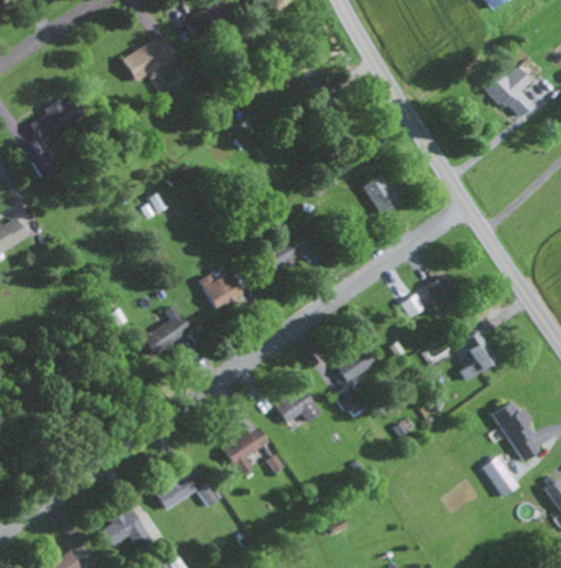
[(214,0),(200,7),(210,27),(226,18),(217,0),(214,0)]
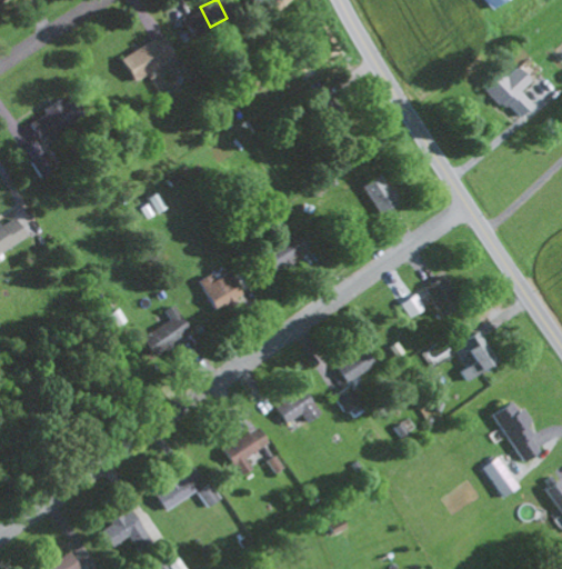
[(122,58),(134,81),(150,73),(151,73),(179,59),(166,35),(122,58)]
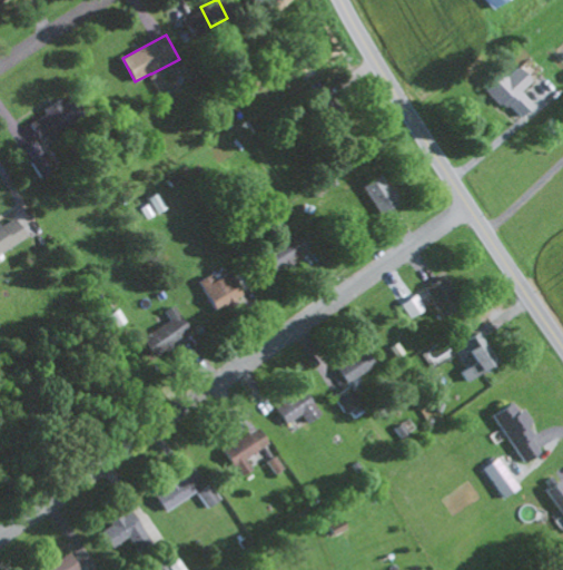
[(487,87),(521,119),(535,104),(523,91),(534,80),(520,66),(510,76),(501,67),(492,77),(495,79),(487,87)]
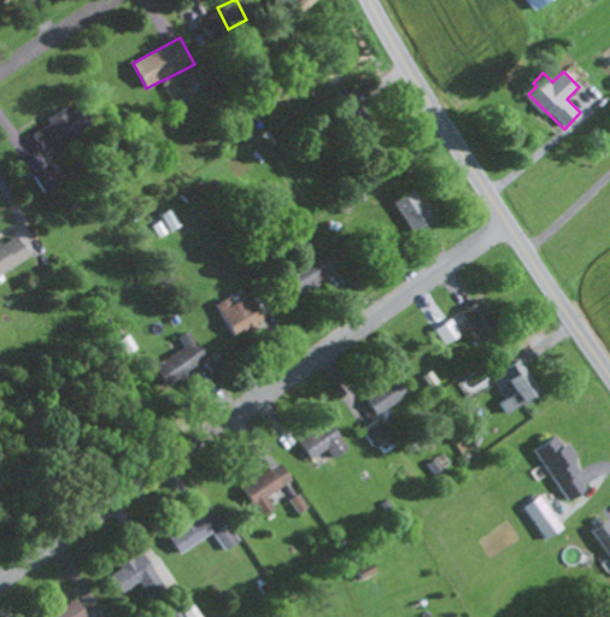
[(48,118),(51,123),(34,133),(48,157),(87,134),(69,105),(48,118)]
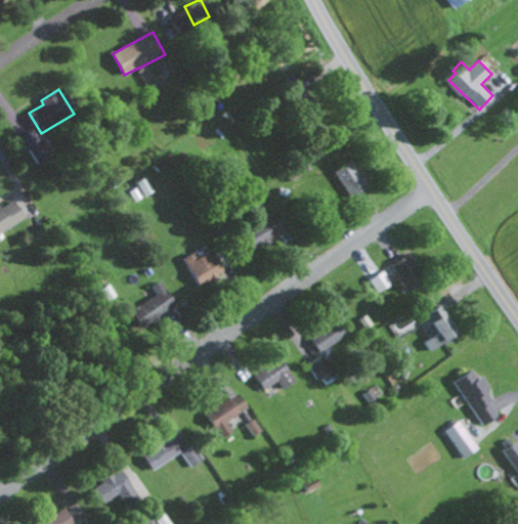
[(39,163),(53,155),(45,138),(30,146),(39,163)]
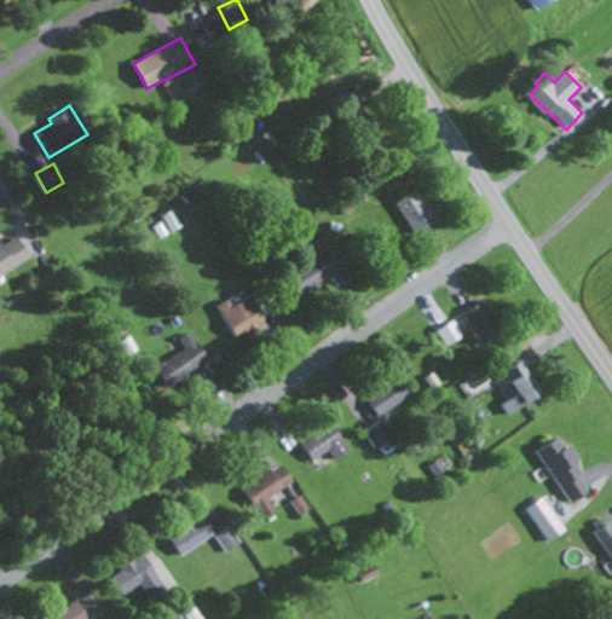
[(396,202),(415,233),(437,220),(417,189),(396,202)]
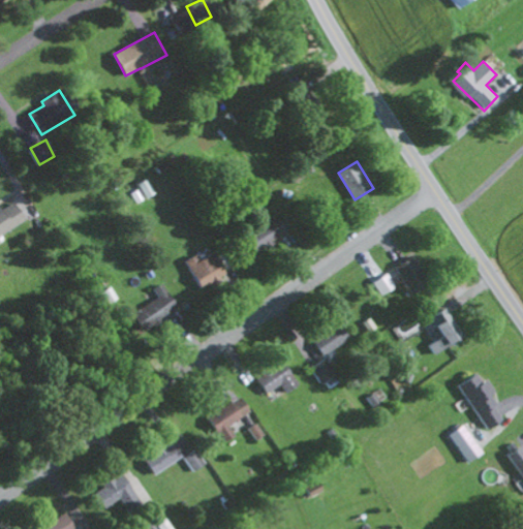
[(148,198),(157,192),(149,178),(140,183),(148,198)]
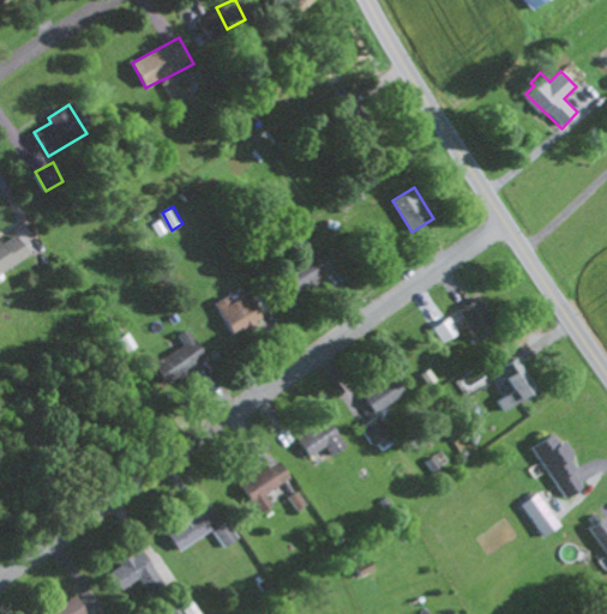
[(0,274),(30,258),(18,234),(0,242),(0,274)]
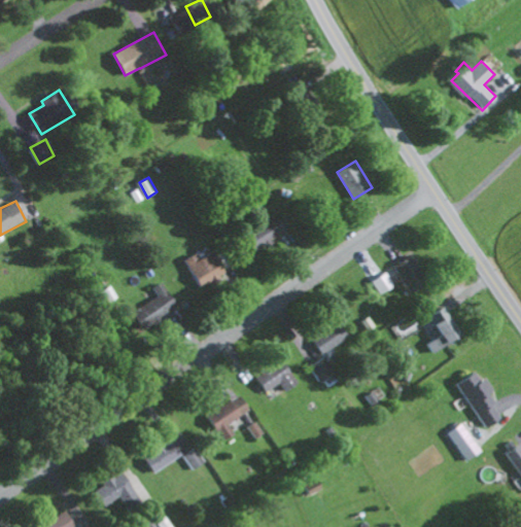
[(287,234),(280,217),(244,233),(251,249),(287,234)]
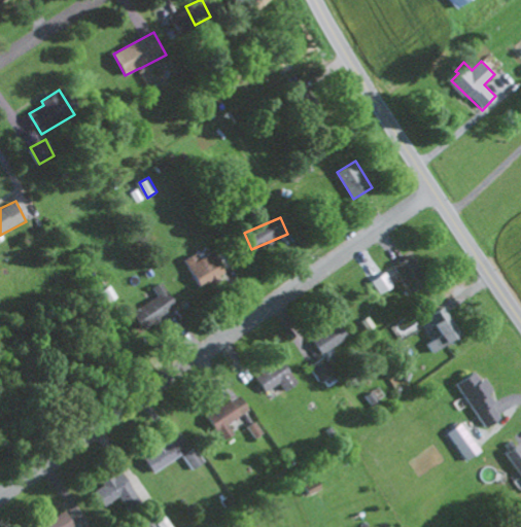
[(185,258),(199,286),(227,274),(215,250),(199,257),(197,253),(185,258)]
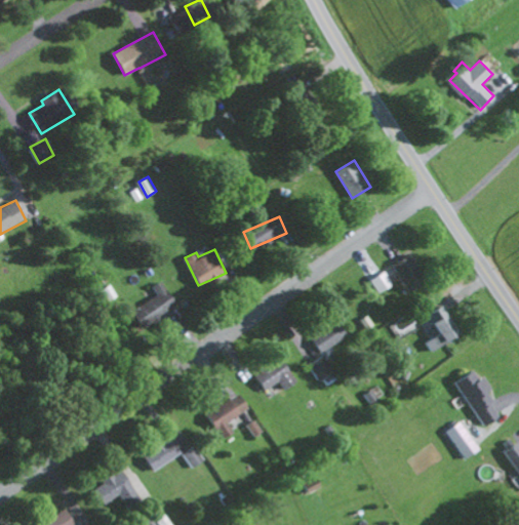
[(428,281),(414,253),(394,263),(407,290),(428,281)]
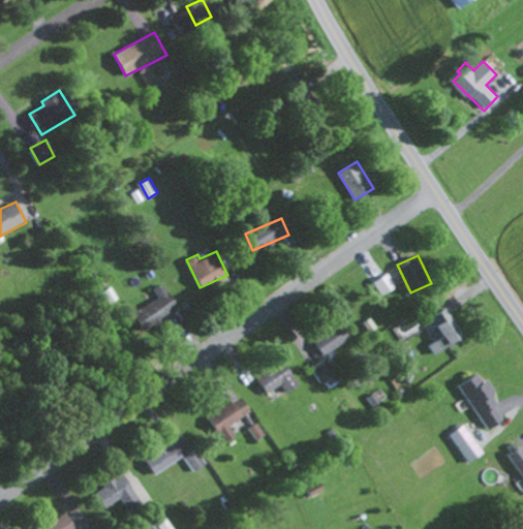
[(374,281),(382,296),(397,286),(389,272),(374,281)]
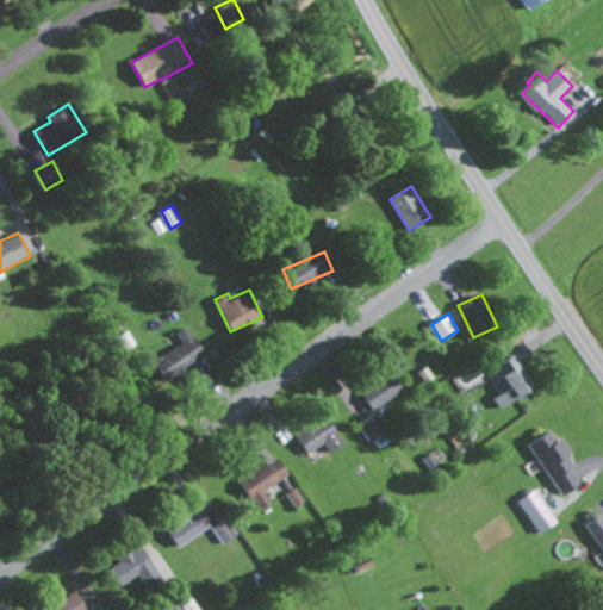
[(185,342),(155,361),(168,381),(209,356),(190,327),(179,332),(185,342)]
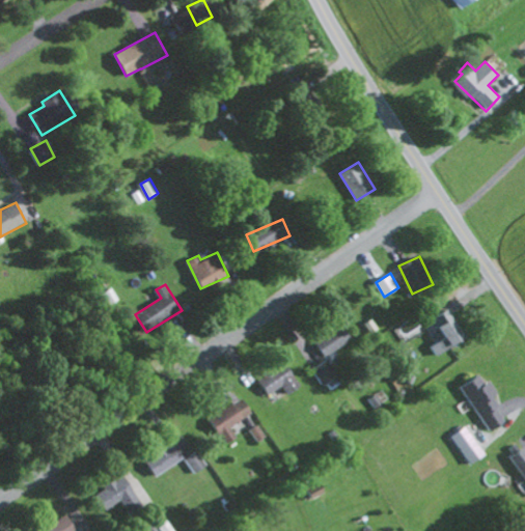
[(431,346),(437,355),(467,337),(448,308),(432,318),(444,338),(431,346)]
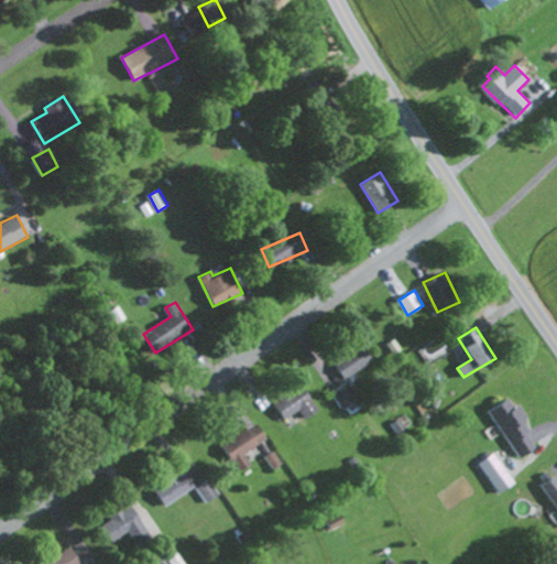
[(347,380),(374,360),(361,343),(334,361),(347,380)]
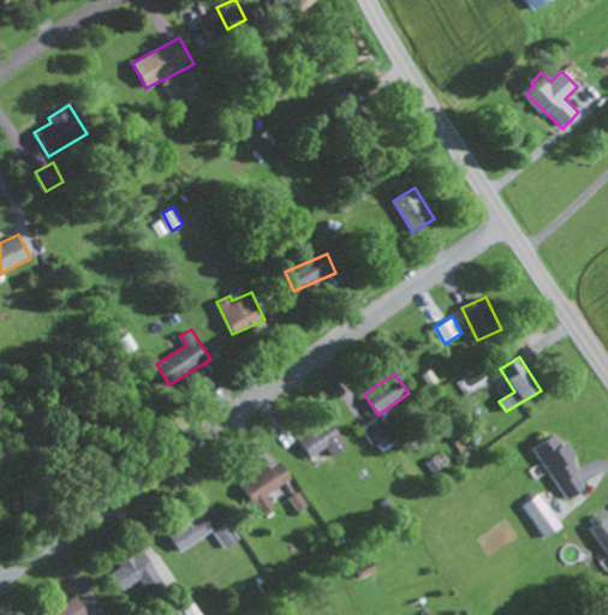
[(363,427),(374,446),(392,434),(381,416),(363,427)]
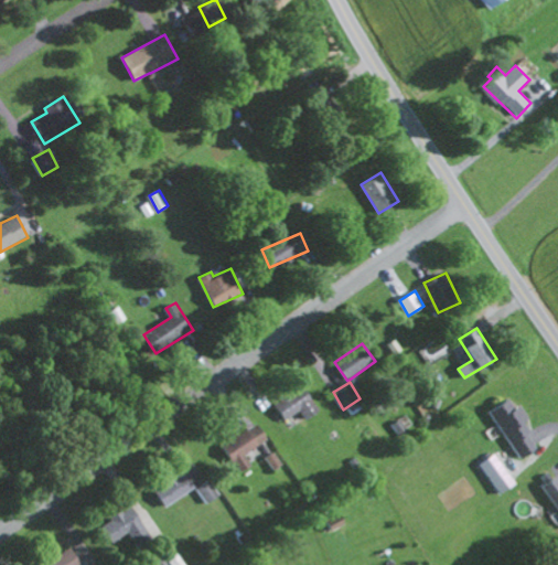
[(301,411),(307,418),(320,411),(304,385),(275,403),(285,420),(301,411)]
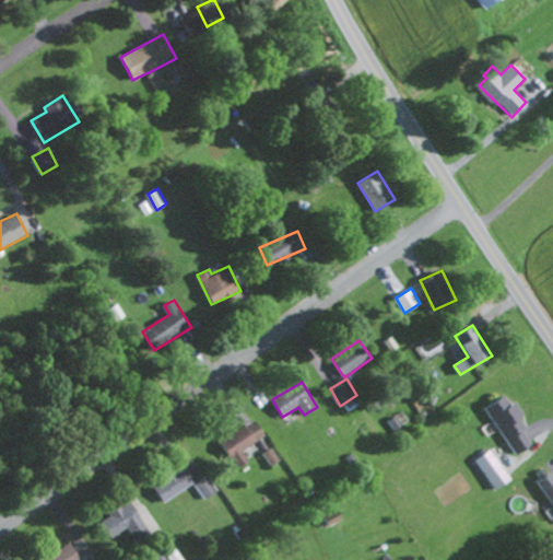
[(532,444),(524,429),(528,427),(507,393),(485,407),(516,455),(532,444)]
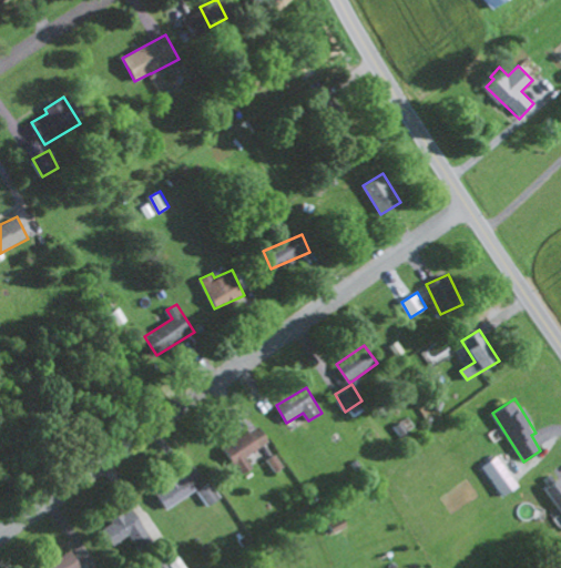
[(418,426),(410,416),(396,427),(404,437),(418,426)]
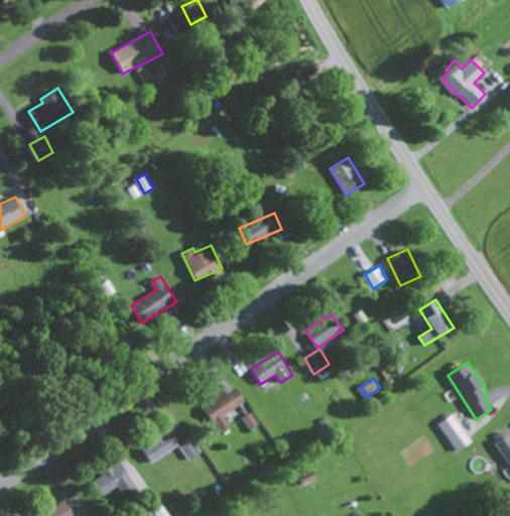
[(205,406),(220,431),(231,424),(225,414),(245,402),(235,387),(205,406)]
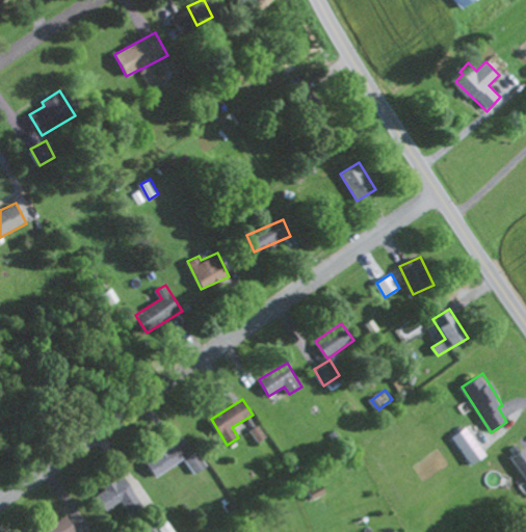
[(487,455),(467,427),(453,436),(472,464),(487,455)]
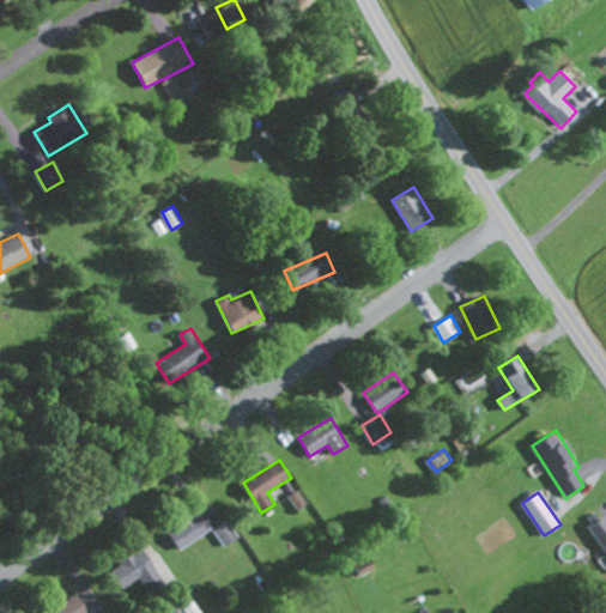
[(167,528),(176,548),(211,532),(201,511),(167,528)]
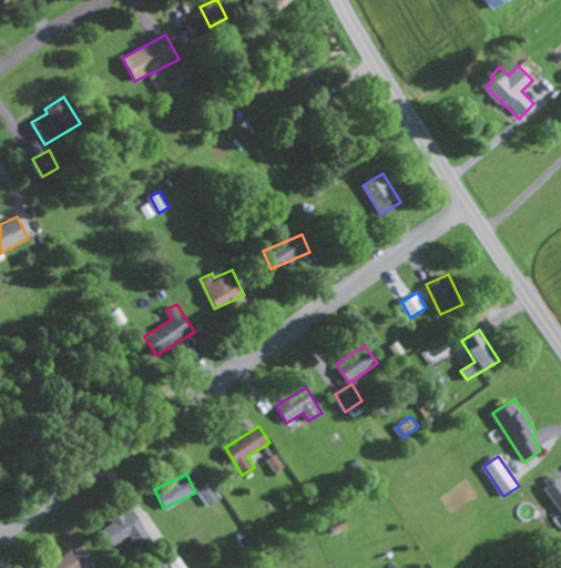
[(544,489),(560,511),(560,484),(557,479),(544,489)]
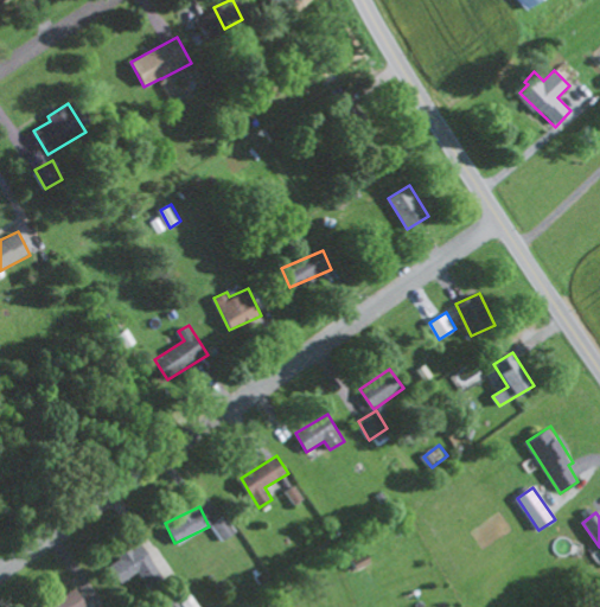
[(237,531),(224,516),(212,525),(224,542),(237,531)]
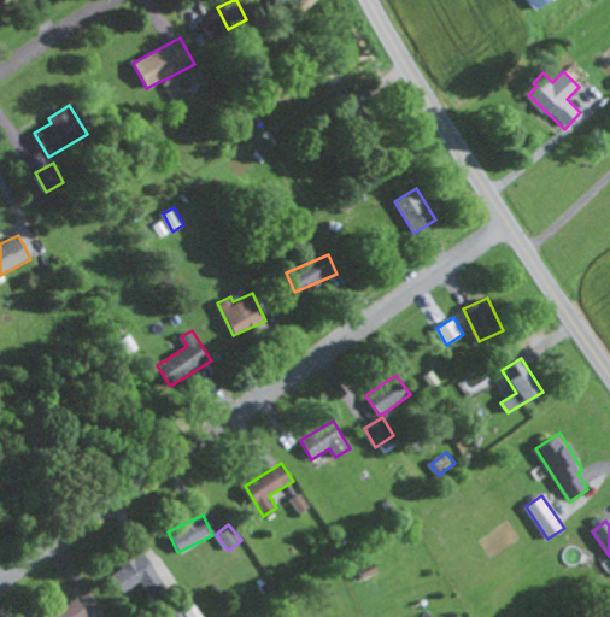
[(110,575),(123,594),(140,582),(146,593),(163,581),(142,552),(110,575)]
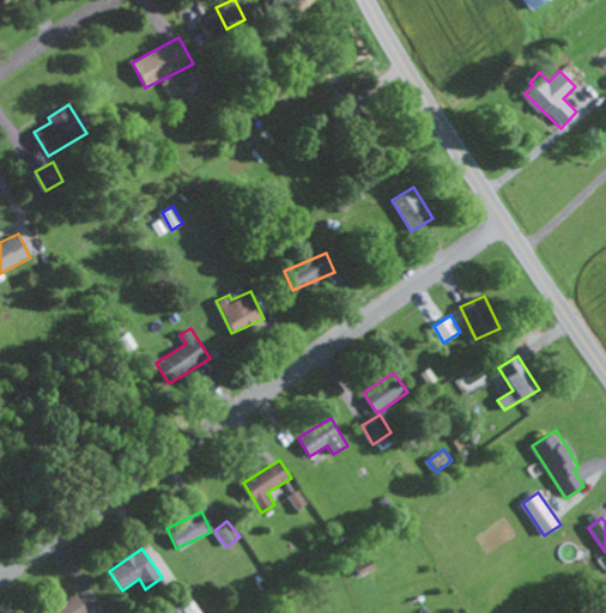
[(355,565),(359,577),(375,570),(369,558),(355,565)]
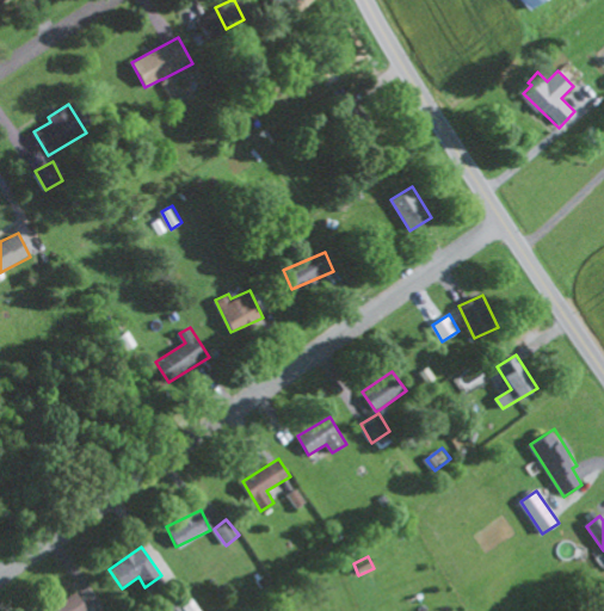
[(88,610),(76,592),(48,610),(88,610)]
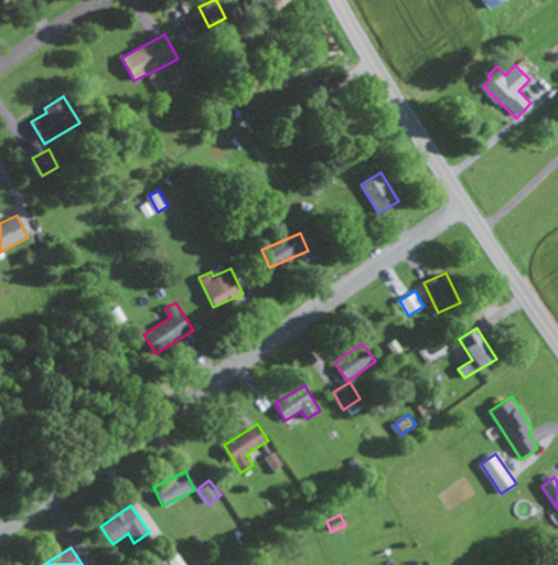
[(185,564),(174,547),(154,560),(157,564),(185,564)]
